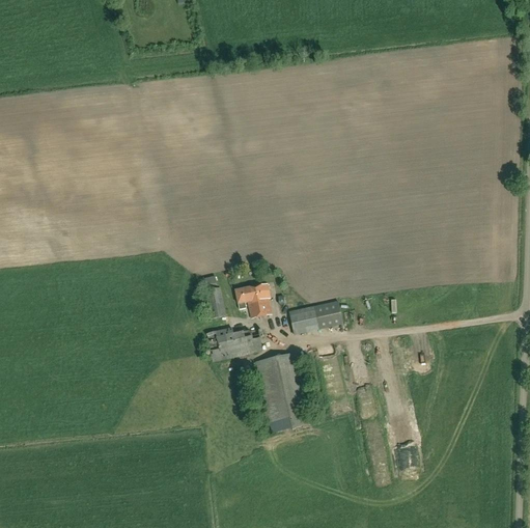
[(271,313),(268,297),(270,297),(267,282),(234,288),(238,302),(239,307),(245,306),(244,301),(247,300),(250,316),(271,313)]
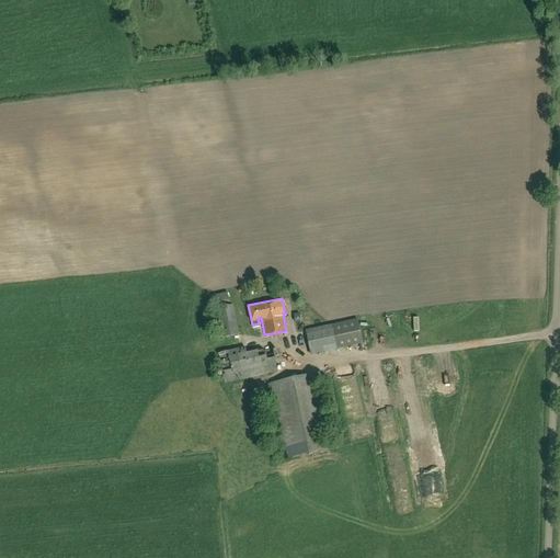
[(221,334),(237,332),(231,302),(216,305),(221,334)]
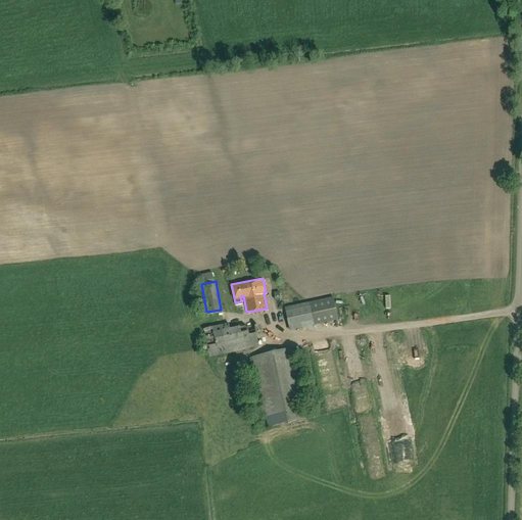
[(289,328),(338,317),(332,293),(283,304),(289,328)]
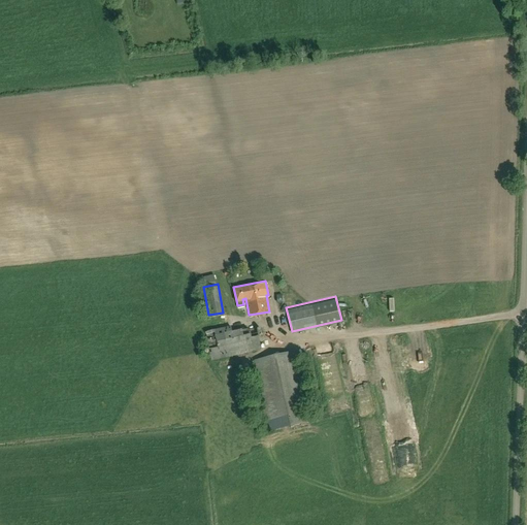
[(231,331),(230,324),(204,330),(208,350),(210,358),(260,347),(256,326),(231,331)]
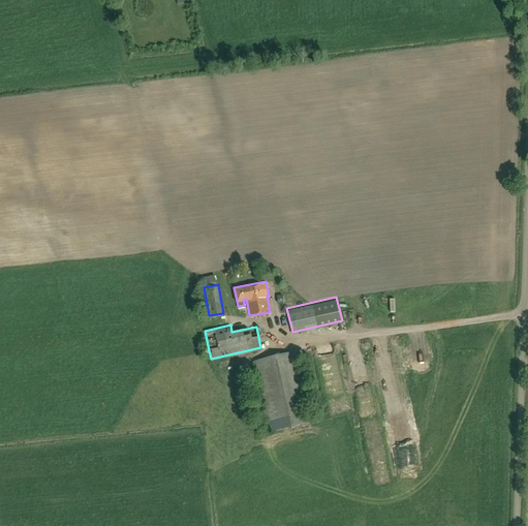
[(270,429),(311,420),(296,349),(254,359),(270,429)]
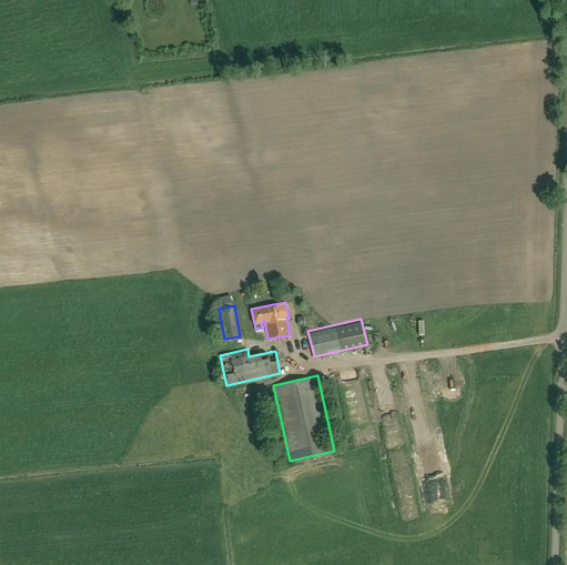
All buildings are outlined.
